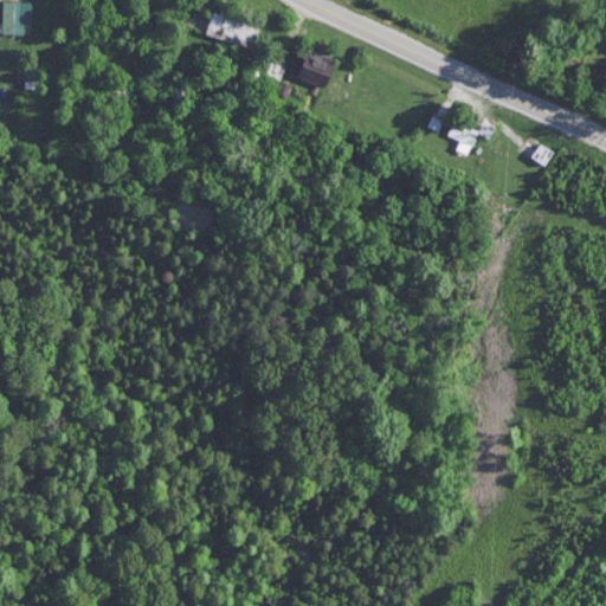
[(4,4),(32,5),(31,27),(24,27),(24,36),(2,36),(4,4)]
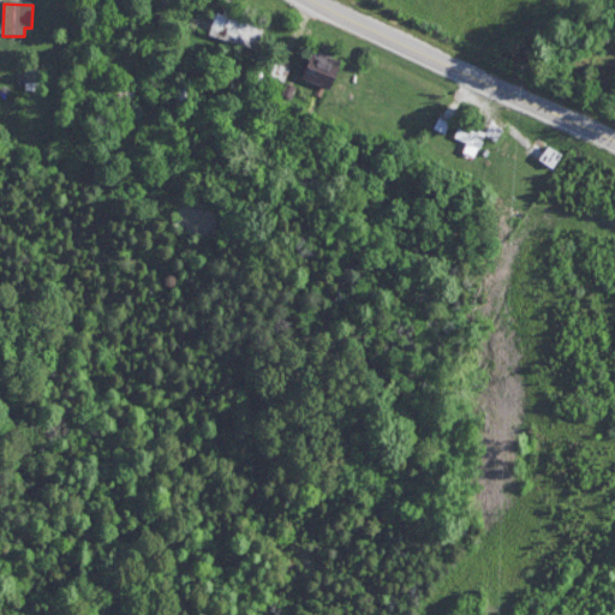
[(257,27),(212,10),(204,28),(249,46),(257,27)]
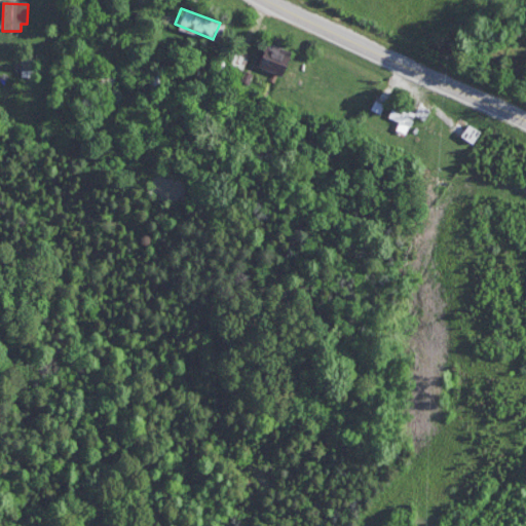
[(285,50),(261,39),(250,62),(274,74),(285,50)]
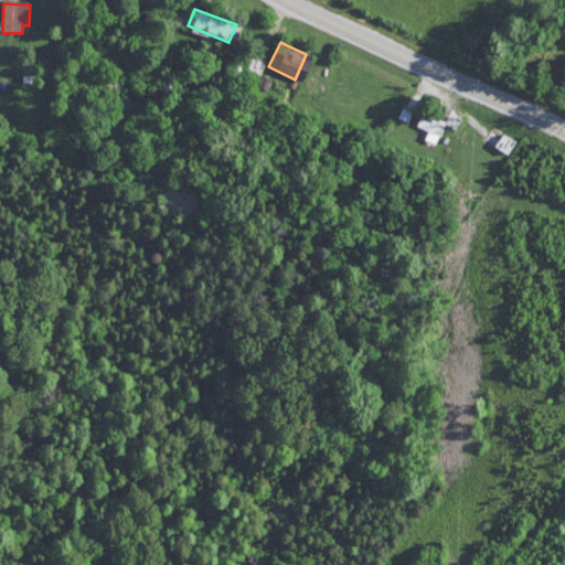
[(403,107),(415,113),(411,124),(398,118),(403,107)]
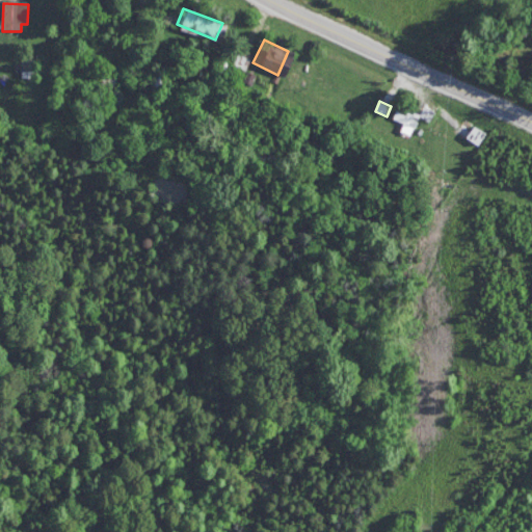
[(399,106),(422,116),(411,138),(401,134),(405,126),(393,120),(399,106)]
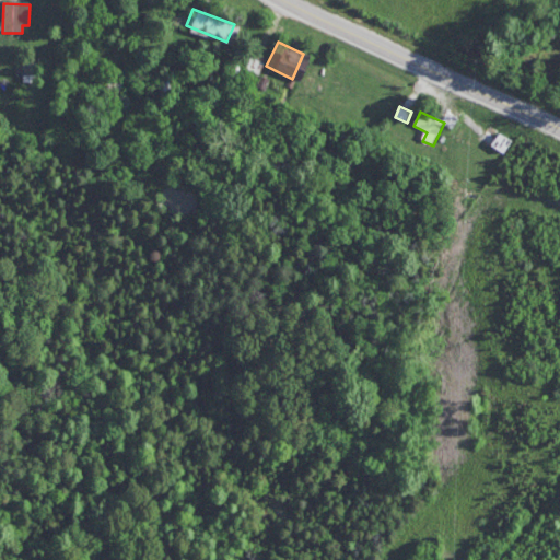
[(451,127),(455,116),(443,112),(439,121),(451,127)]
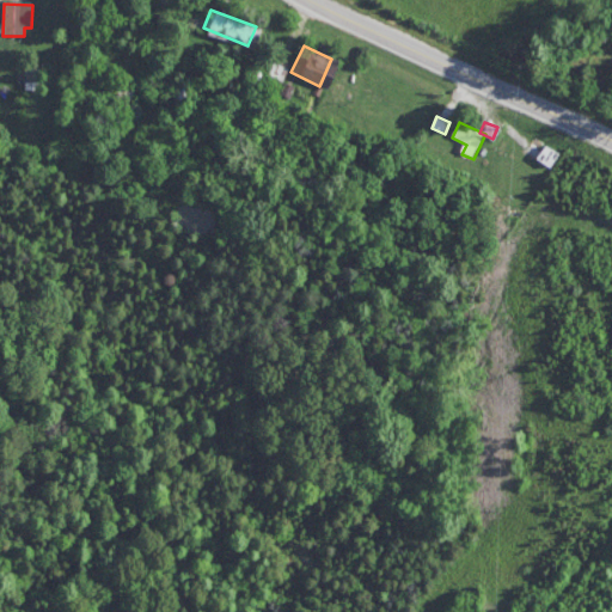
[(544,144),(561,154),(552,167),(536,158),(544,144)]
